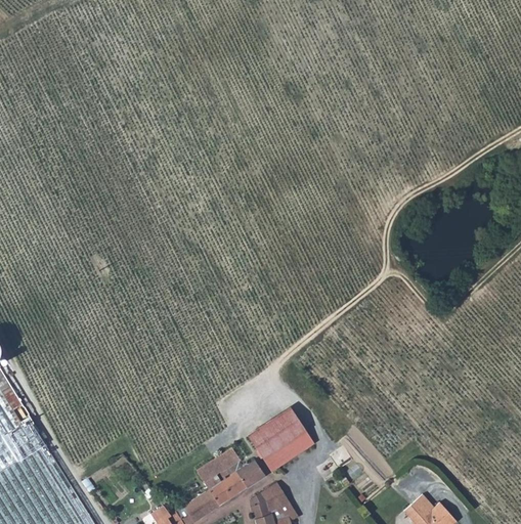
[(0,401),(5,402),(9,409),(17,405),(4,378),(0,381),(0,367),(1,339),(0,339),(0,401)]
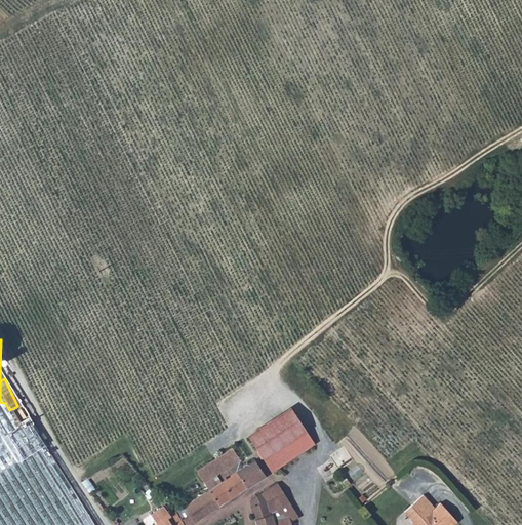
[(262,458),(305,429),(290,408),(247,437),(262,458)]
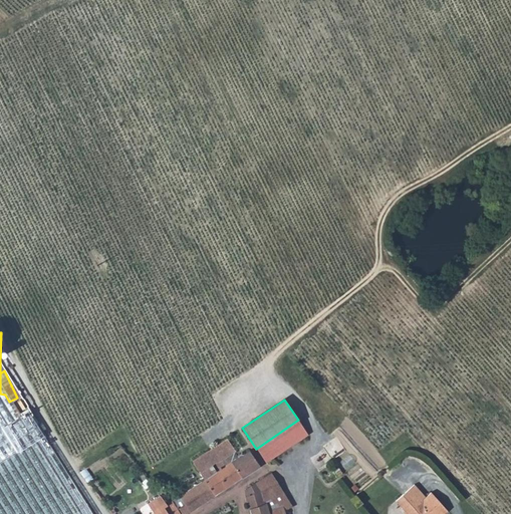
[(306,435),(308,434),(298,420),(256,449),(265,462),(306,435)]
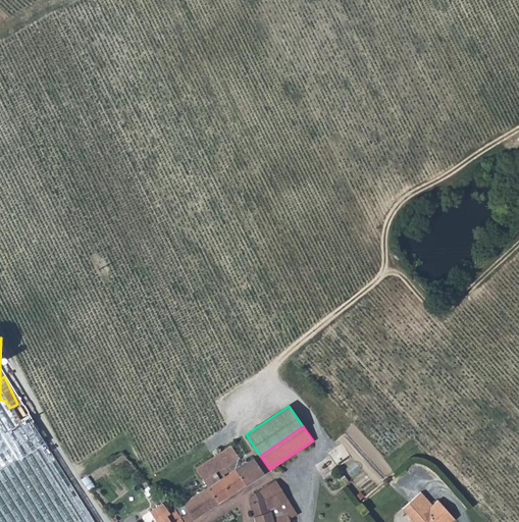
[(231,445),(198,467),(206,479),(235,460),(240,457),(231,445)]
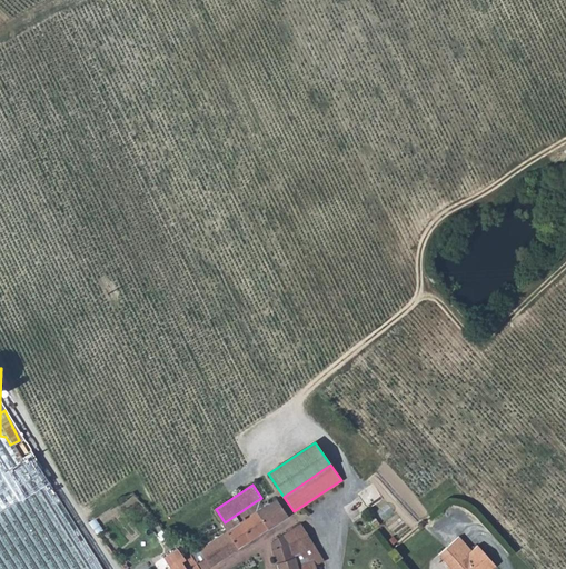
[(288,517),(276,499),(260,509),(256,501),(225,522),(229,530),(241,548),(288,517)]
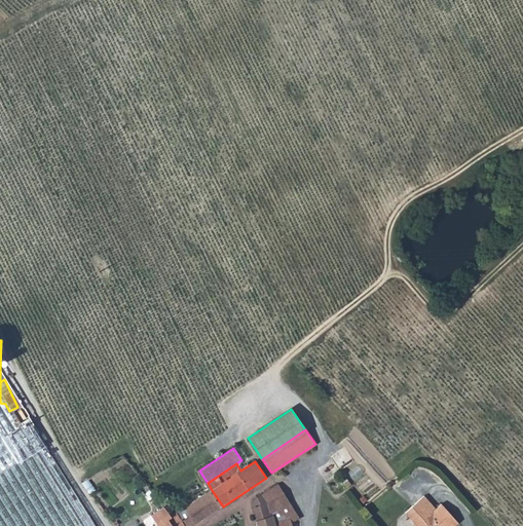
[(270,512),(288,502),(291,510),(298,505),(295,499),(291,501),(278,485),(252,500),(252,508),(257,525),(274,525),(274,523),(282,521),(282,516),(271,518),(270,512)]
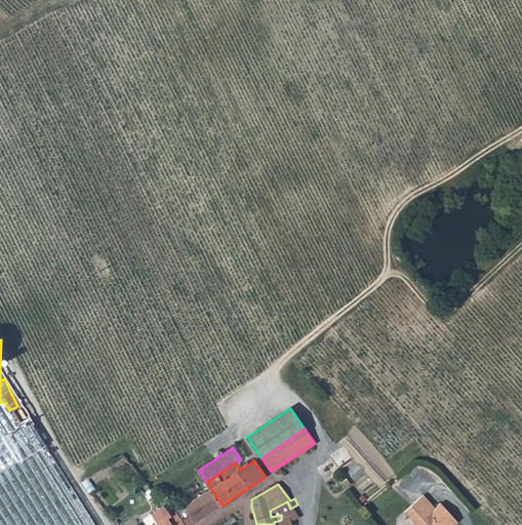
[(198,523),(223,506),(211,489),(186,507),(198,523)]
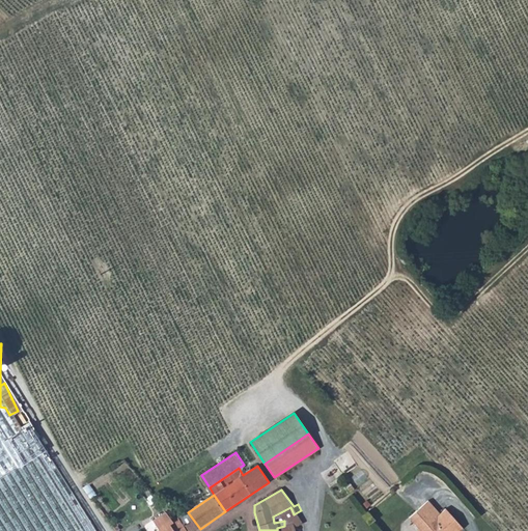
[(414,518),(433,503),(427,498),(411,514),(414,518)]
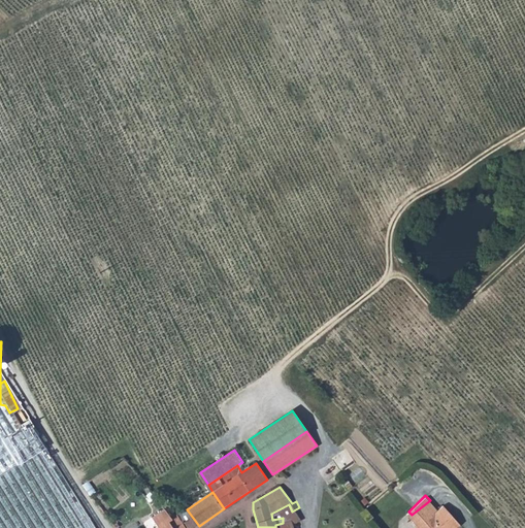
[(451,527),(460,519),(444,501),(437,507),(430,500),(412,515),(418,523),(416,526),(417,527),(451,527)]
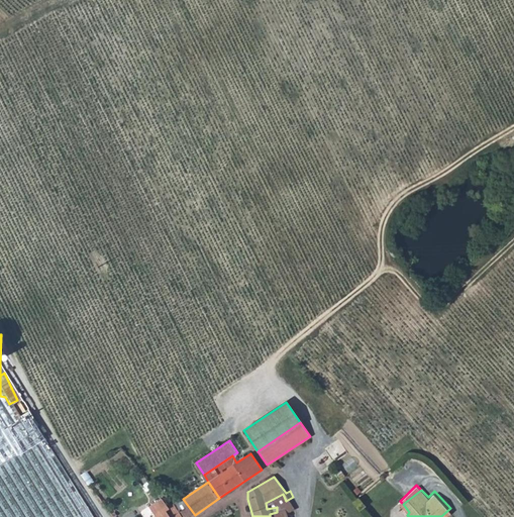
[(149,507),(156,516),(155,516),(191,516),(195,515),(183,499),(171,507),(164,498),(149,507)]
